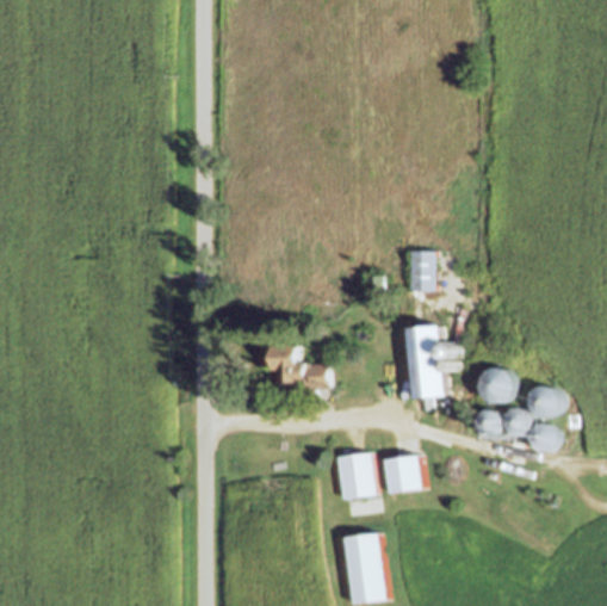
[(409,252),(435,252),(434,292),(409,292),(409,252)]
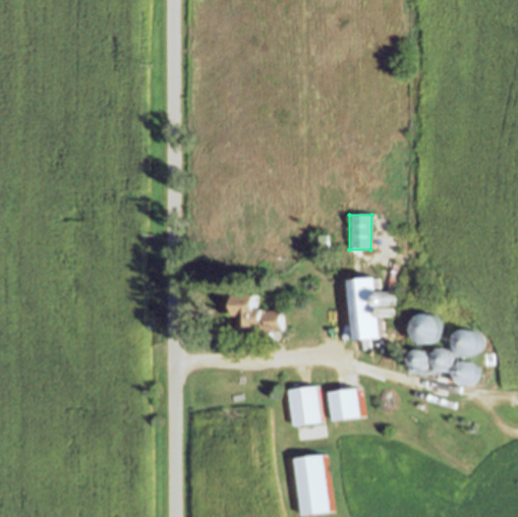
[(377,274),(379,301),(383,300),(384,299),(384,298),(385,298),(386,297),(387,297),(388,297),(389,297),(390,297),(391,297),(392,297),(392,298),(393,298),(393,299),(394,299),(395,300),(395,301),(395,302),(395,303),(395,304),(395,305),(395,306),(395,307),(394,307),(394,308),(393,308),(393,309),(392,309),(391,310),(390,310),(389,310),(388,310),(387,310),(386,309),(385,309),(385,316),(386,314),(387,314),(387,313),(388,313),(389,313),(390,313),(391,313),(392,313),(392,314),(393,314),(393,316),(394,317),(394,318),(394,319),(394,320),(394,321),(393,321),(393,322),(392,322),(392,323),(391,323),(390,323),(389,323),(388,323),(387,323),(386,322),(385,321),(385,320),(380,321),(381,336),(351,338),(346,276),(377,274)]
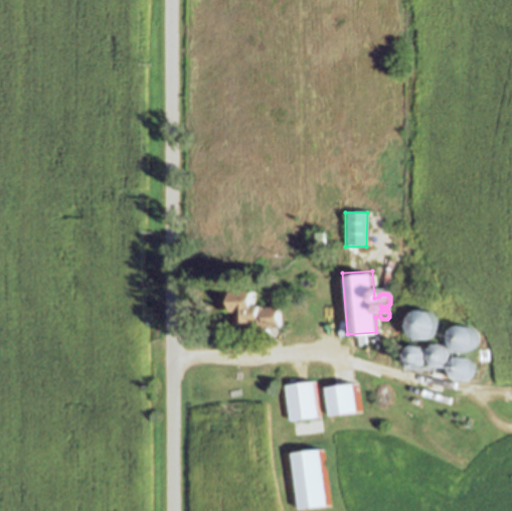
[(281,311),(281,332),(236,332),(236,316),(231,316),(231,293),(254,293),(254,306),(262,306),(262,311),(281,311)]
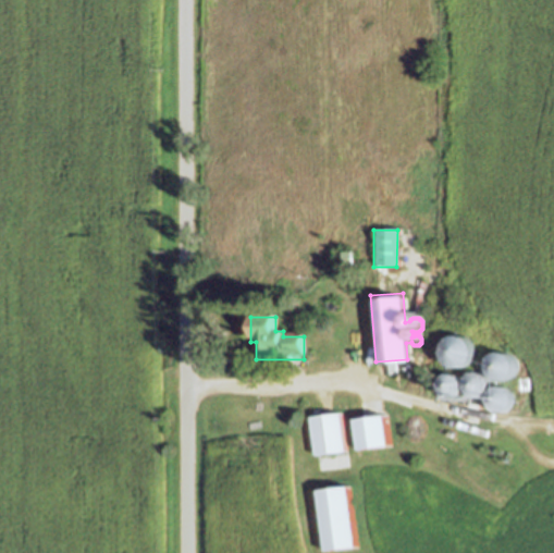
[(339,412),(344,452),(312,456),(307,416),(339,412)]
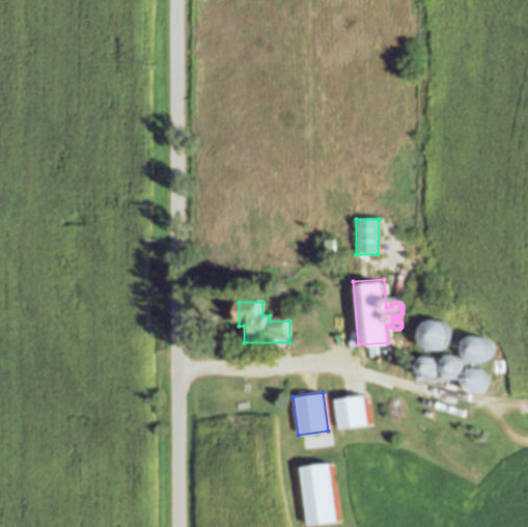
[(366,425),(337,428),(334,398),(363,394),(366,425)]
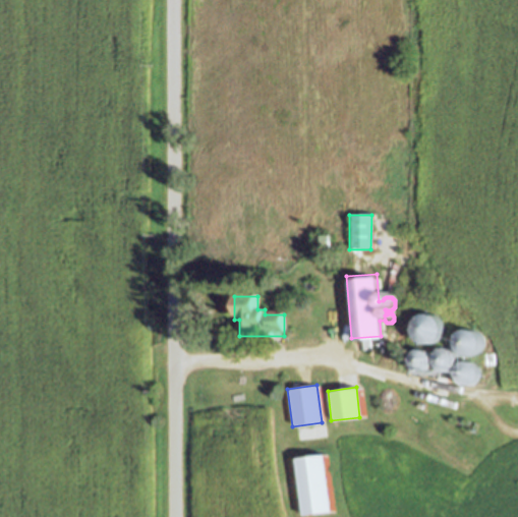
[(340,516),(334,460),(303,463),(309,516),(340,516)]
